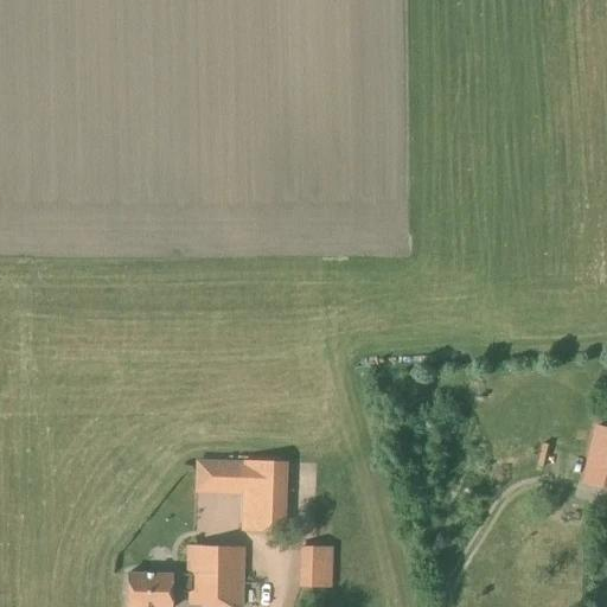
[(606,428),(598,426),(588,462),(606,467),(606,428)]
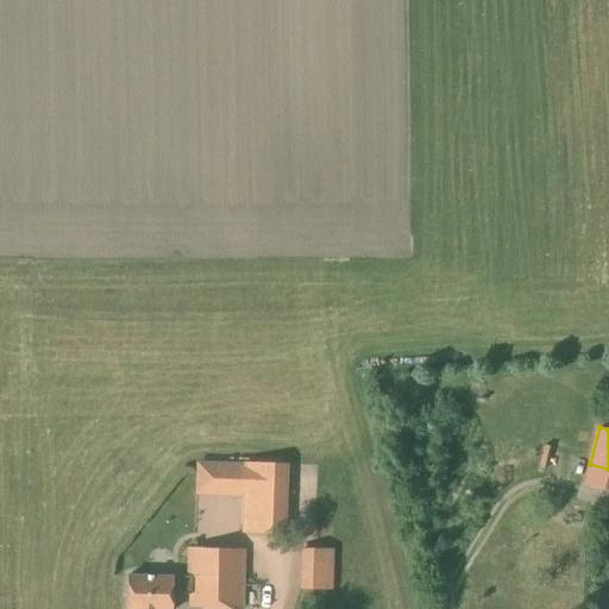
[(242,495),(242,496),(282,498),(282,482),(243,479),(242,495)]
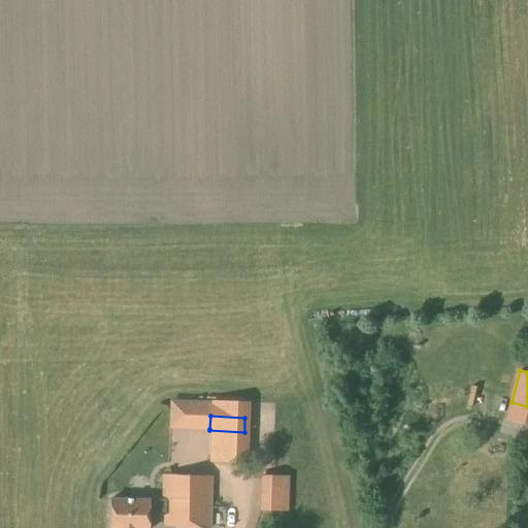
[(307,457),(309,468),(329,465),(327,454),(307,457)]
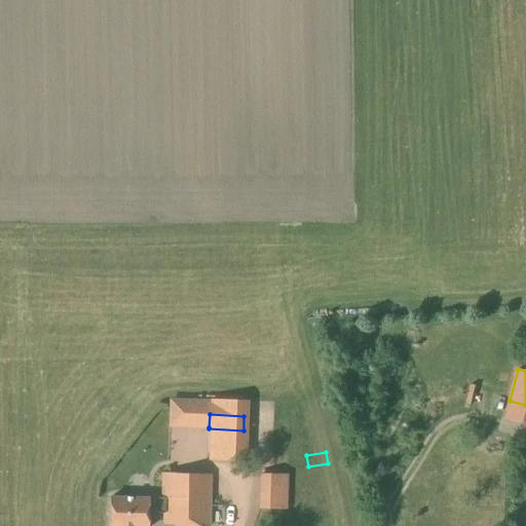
[(308,473),(308,484),(327,485),(327,473),(308,473)]
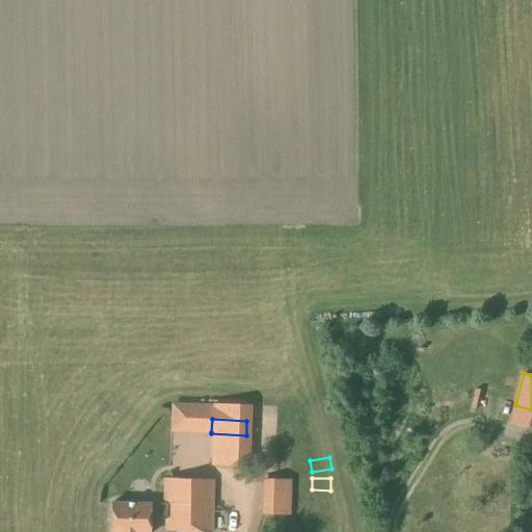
[(211,531),(212,480),(164,479),(163,505),(111,503),(110,531),(149,531),(150,520),(165,520),(165,531),(211,531)]
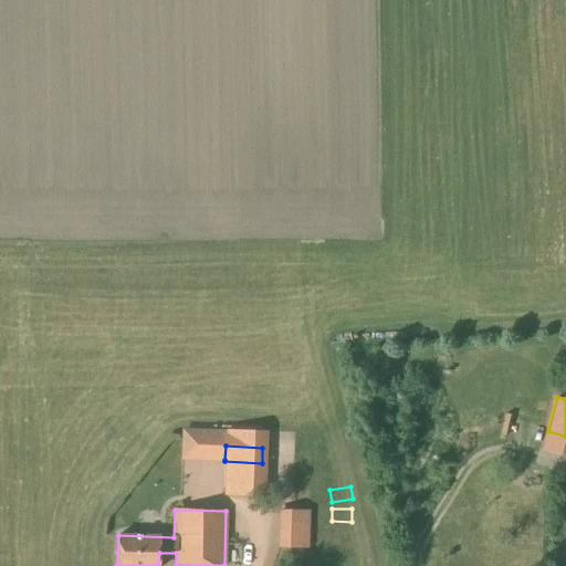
[(308,548),(310,512),(280,511),(279,548),(308,548)]
